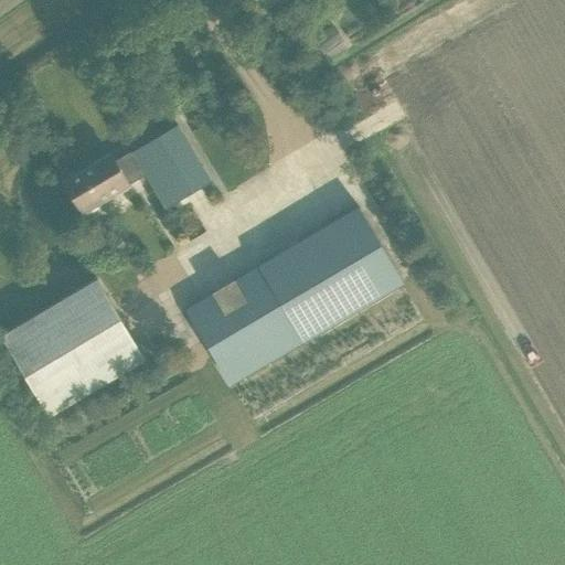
[(351,48),(336,24),(317,38),(333,61),(351,48)]
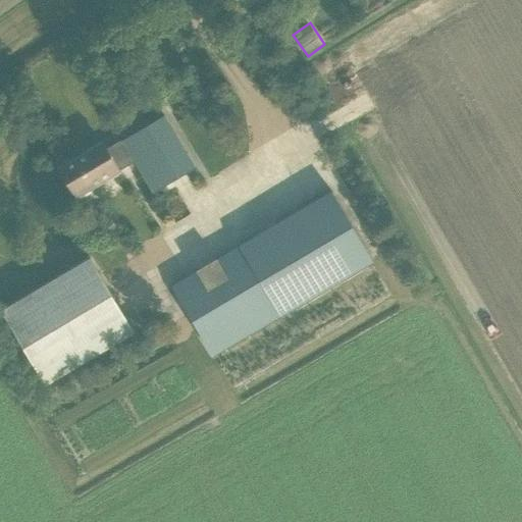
[(164,114),(123,139),(123,140),(136,161),(138,160),(155,191),(195,167),(164,114)]
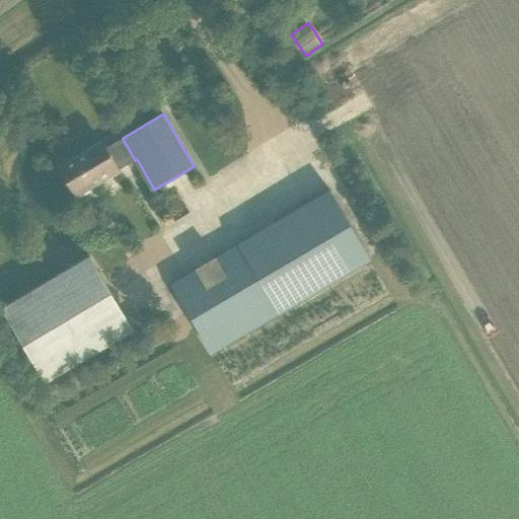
[(61,167),(78,198),(122,170),(121,169),(135,160),(123,139),(108,147),(105,141),(61,167)]
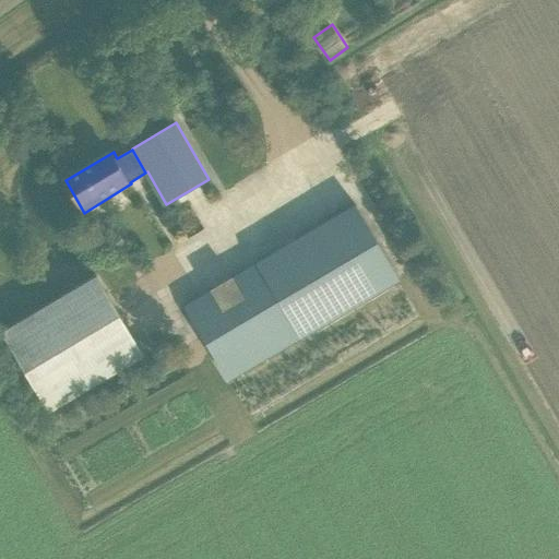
[(402,281),(357,203),(185,306),(229,382),(402,281)]
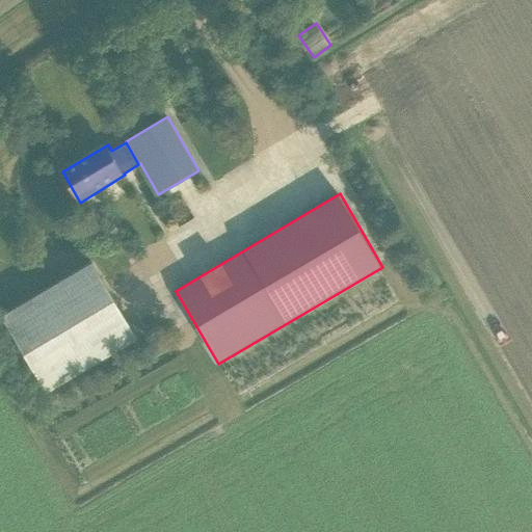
[(139,339),(94,262),(2,316),(48,393),(139,339)]
